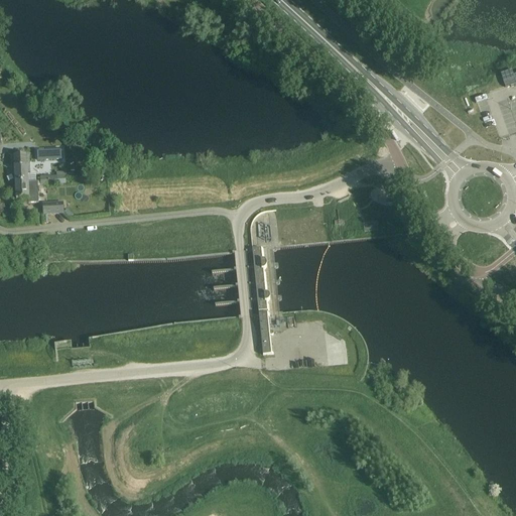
[(511,72),(500,76),(504,86),(515,82),(513,76),(511,72)]
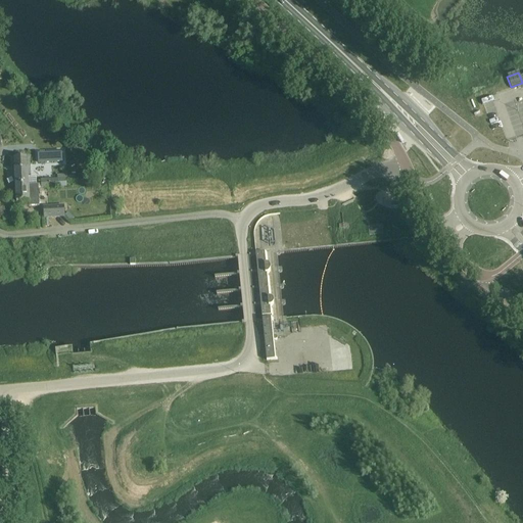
[(62,150),(38,151),(38,163),(62,162),(62,150)]
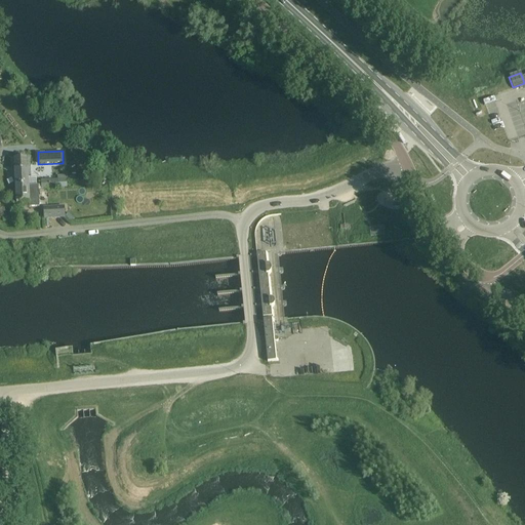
[(27,158),(14,159),(15,187),(29,186),(27,158)]
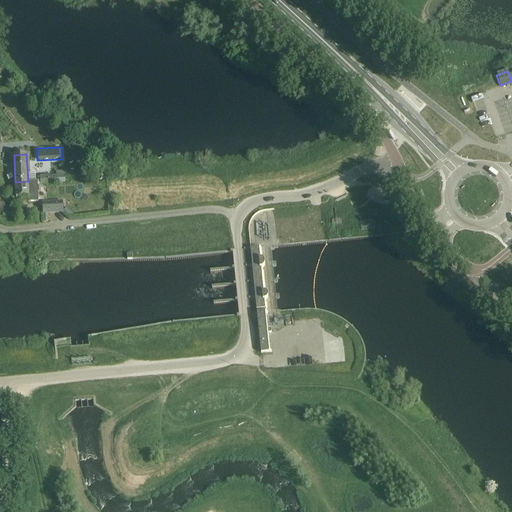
[(57,175),(48,176),(49,184),(57,184),(57,175)]
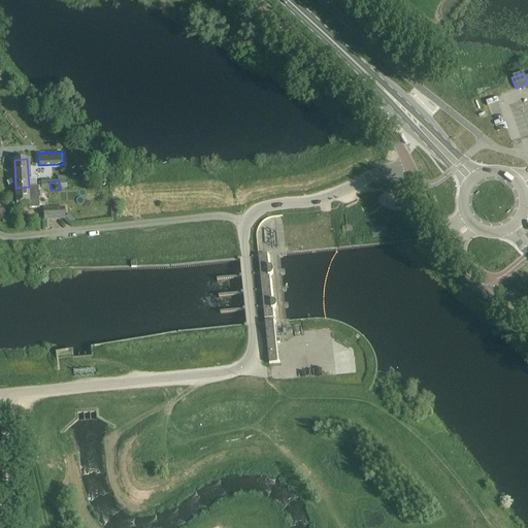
[(67,180),(59,180),(59,190),(67,189),(67,184),(67,180)]
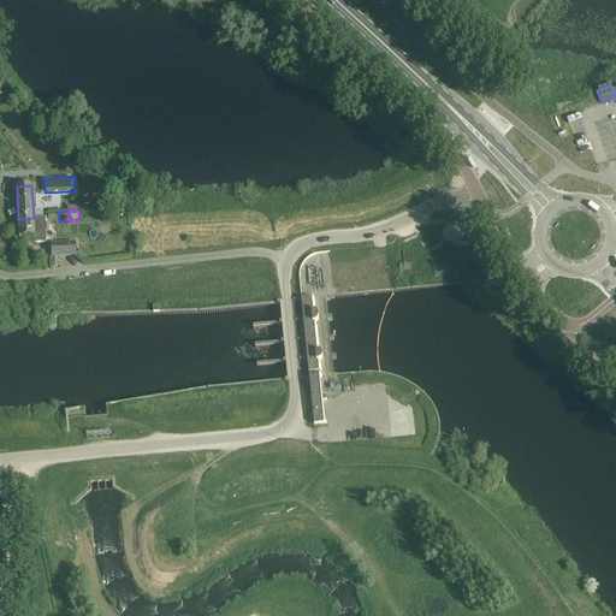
[(58,212),(47,212),(48,217),(48,221),(59,221),(58,212)]
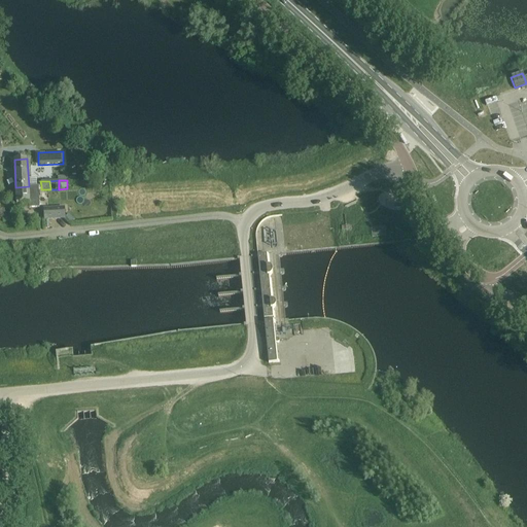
[(38,186),(29,186),(30,203),(29,203),(29,208),(39,207),(38,189),(41,189),(41,185),(38,186)]
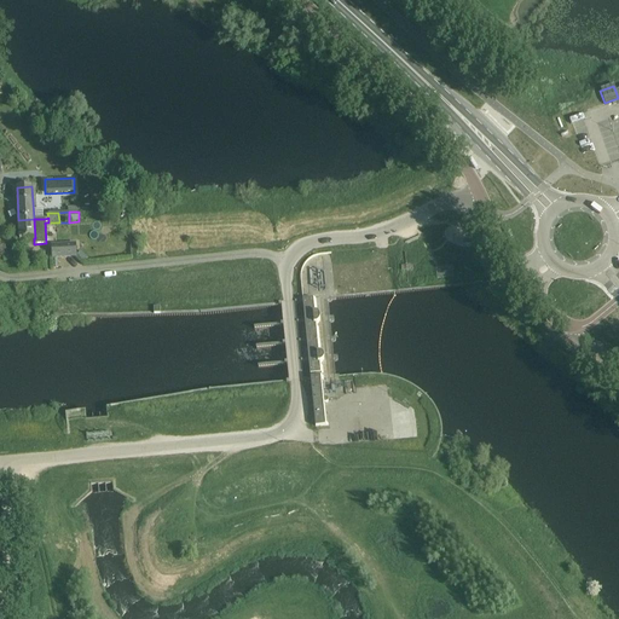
[(34,219),(18,220),(19,239),(34,238),(35,238),(34,219)]
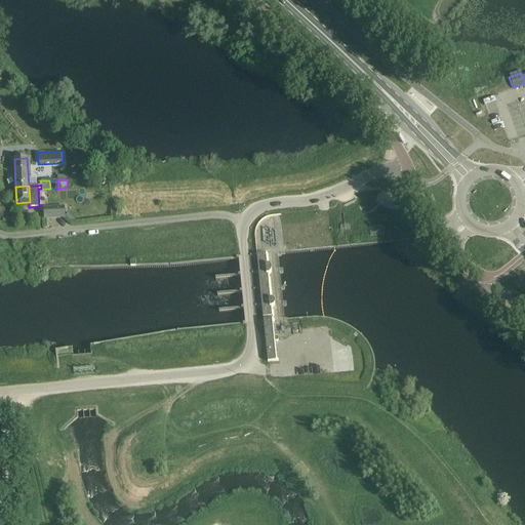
[(64,207),(44,208),(44,217),(64,216),(64,207)]
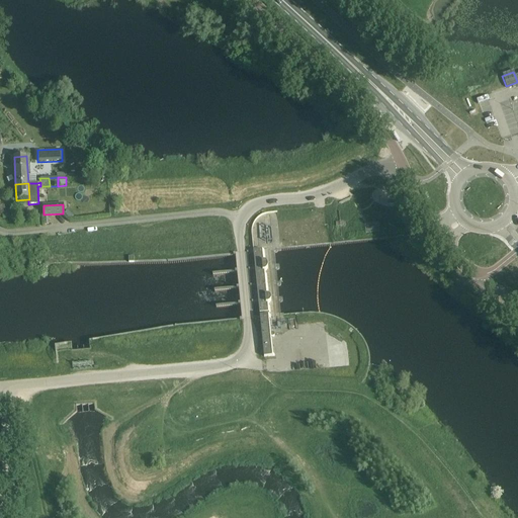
[(270,301),(271,300),(271,299),(271,298),(270,298),(270,297),(270,296),(269,296),(269,295),(268,295),(266,270),(267,269),(267,268),(267,267),(267,266),(267,265),(267,264),(266,264),(266,263),(265,263),(264,249),(253,250),(264,357),(274,356),(272,337),(273,337),(274,336),(274,335),(274,334),(273,334),(273,333),(272,333),(269,303),(270,303),(270,301)]
